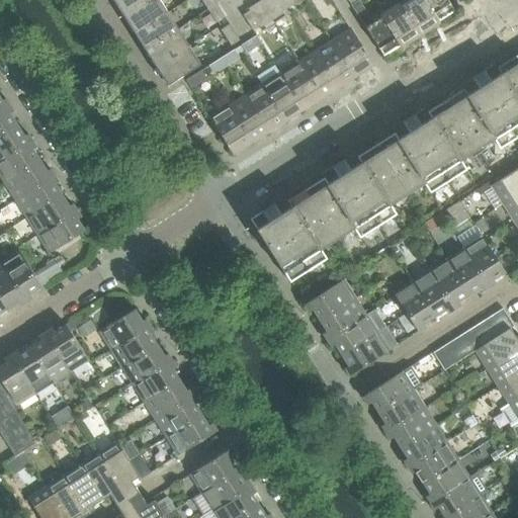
[(148,0),(111,0),(122,16),(148,0)]
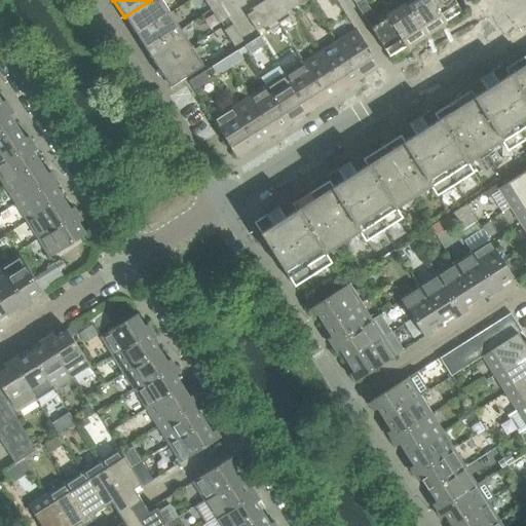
[(170,13),(160,0),(150,0),(124,16),(137,35),(170,13)]
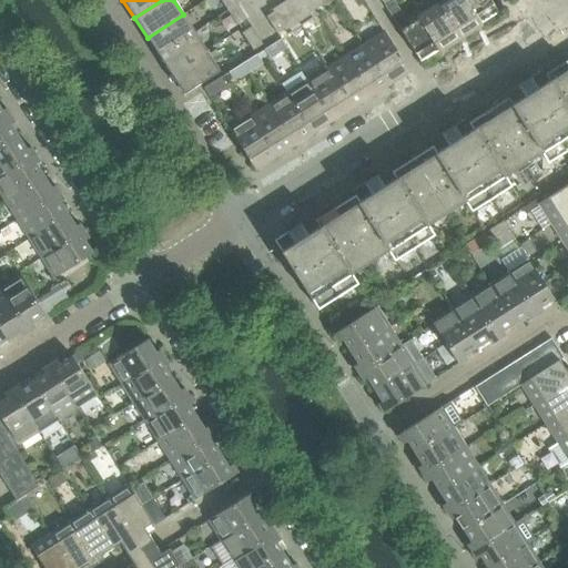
[(237,6),(233,0),(220,0),(227,11),(237,6)]
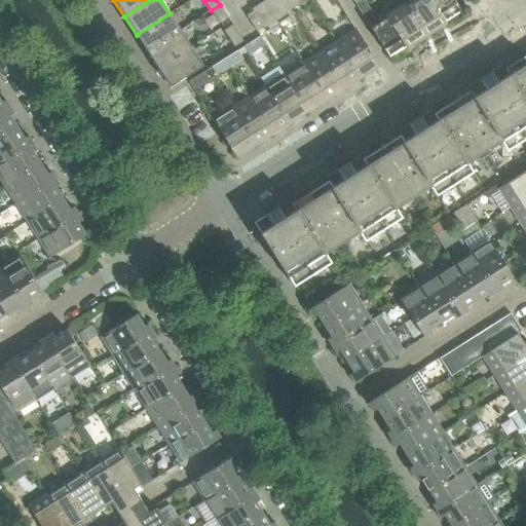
[(291,9),(285,0),(266,0),(262,3),(273,21),(291,9)]
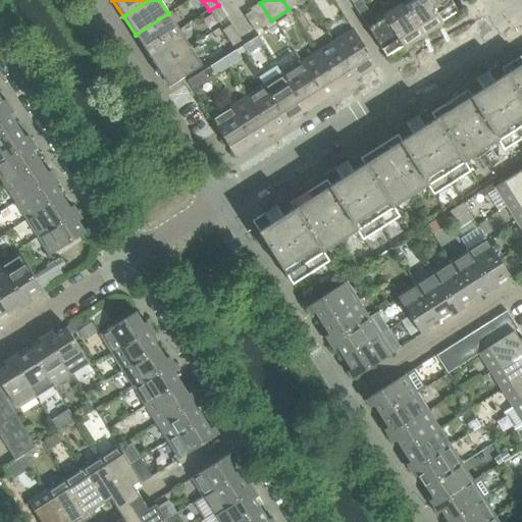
[(297,5),(293,0),(282,0),(289,9),(297,5)]
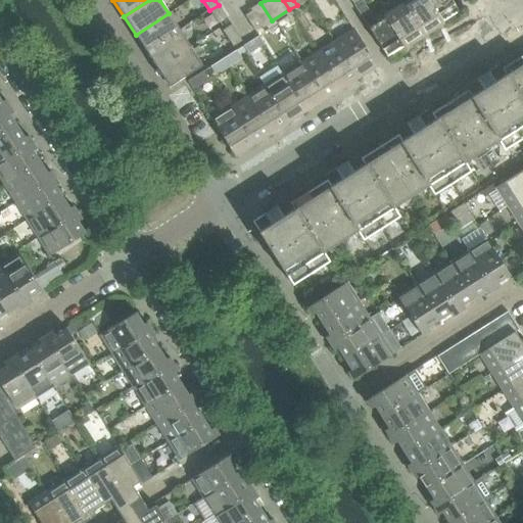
[(424,36),(405,4),(401,0),(392,0),(391,1),(396,9),(386,16),(405,46),(410,42),(411,44),(424,36)]
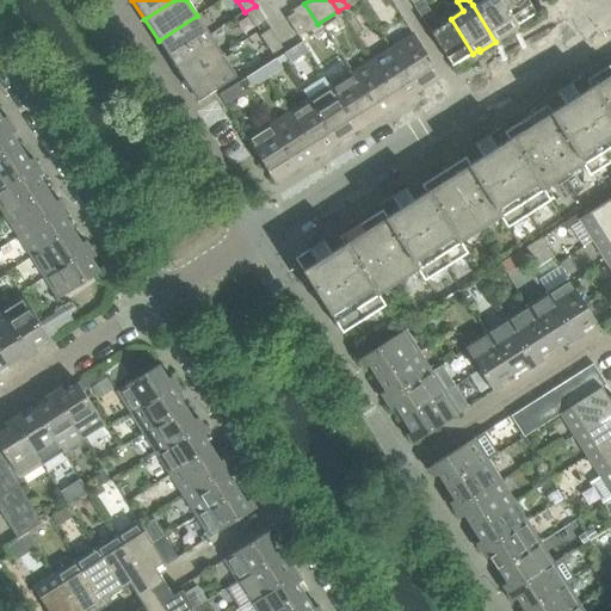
[(516,26),(499,0),(480,0),(473,5),(495,42),(511,32),(510,30),(516,26)]
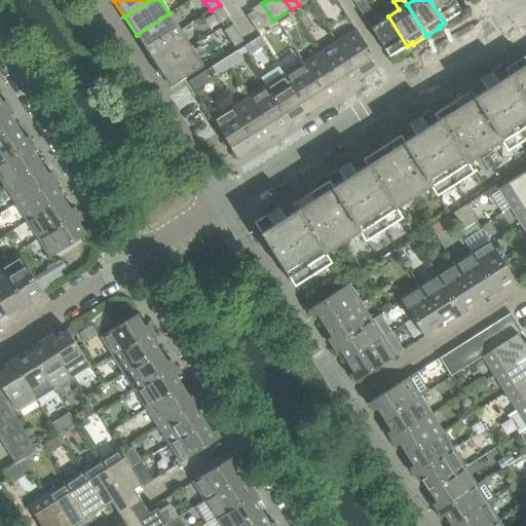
[(461,11),(454,0),(429,0),(444,23),(461,11)]
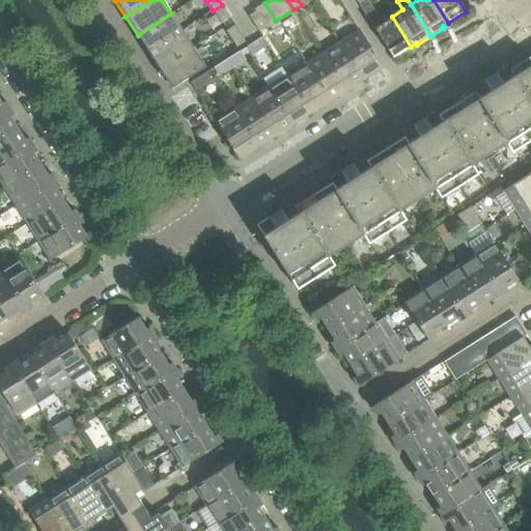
[(411,47),(392,17),(391,17),(392,18),(383,24),(368,1),(360,6),(393,58),(393,57),(394,57),(411,47)]
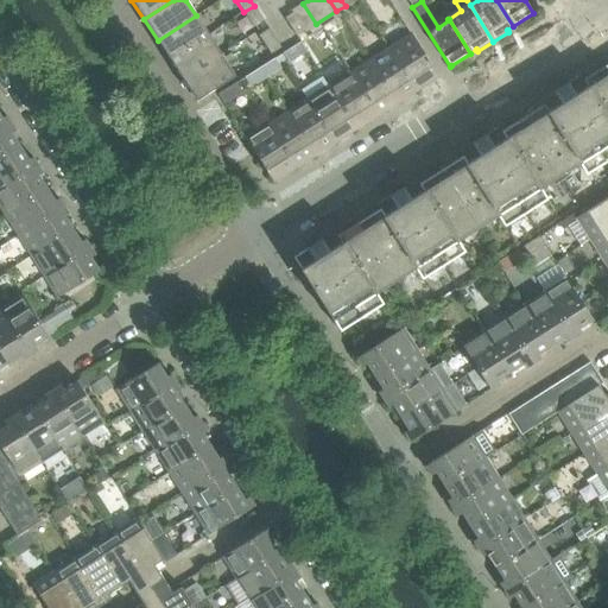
[(264,20),(254,6),(244,12),(253,27),(264,20)]
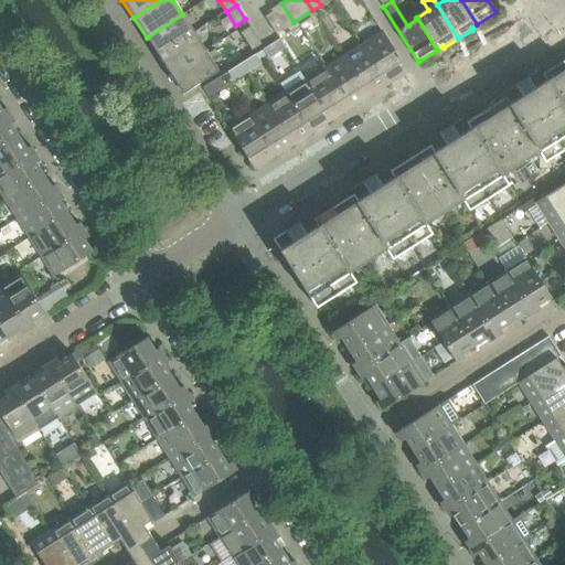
[(283,29),(273,12),(265,17),(276,34),(283,29)]
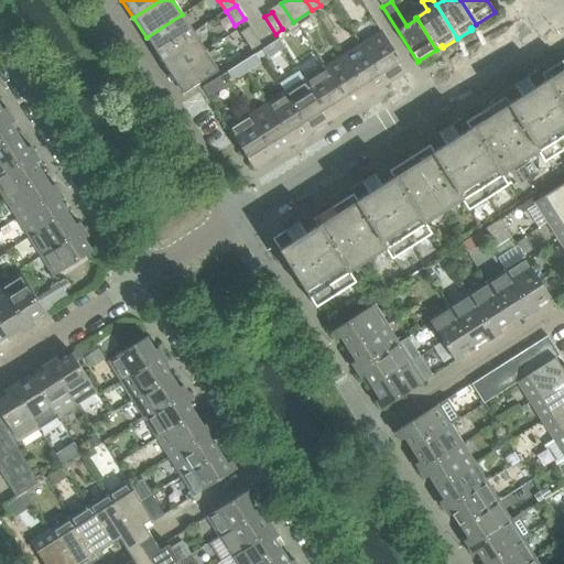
[(194,32),(182,14),(147,38),(158,55),(194,32)]
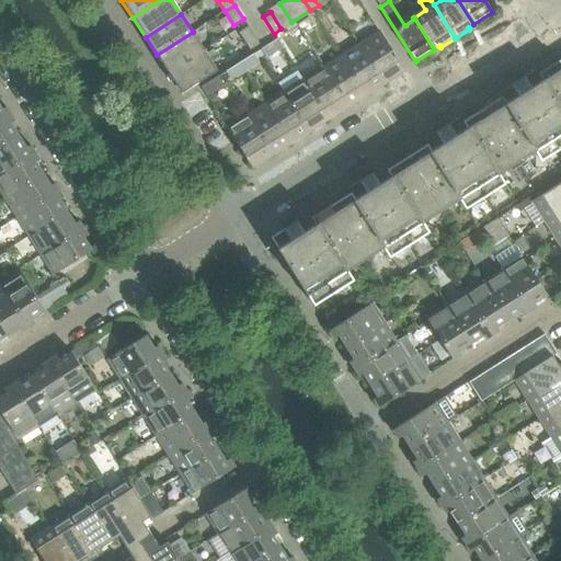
[(259,44),(248,27),(239,33),(250,50),(259,44)]
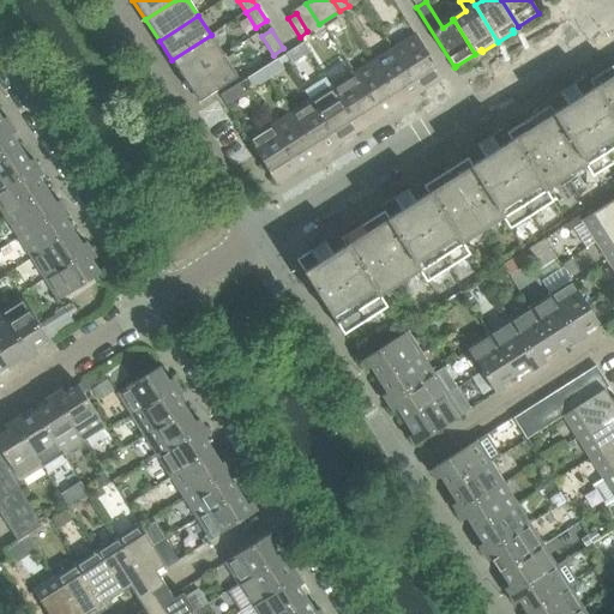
[(223,55),(211,35),(172,60),(184,80),(223,55)]
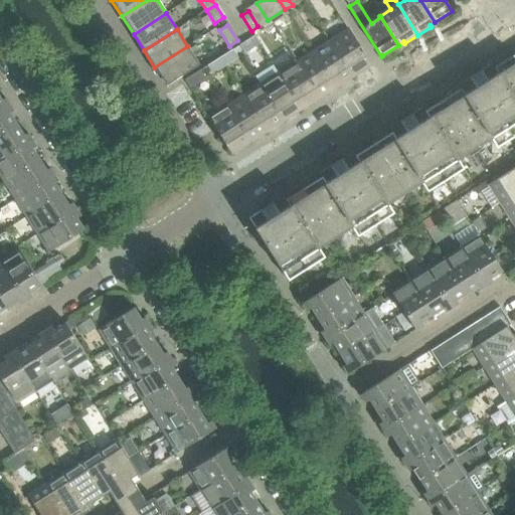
[(370,64),(349,29),(330,41),(351,76),(370,64)]
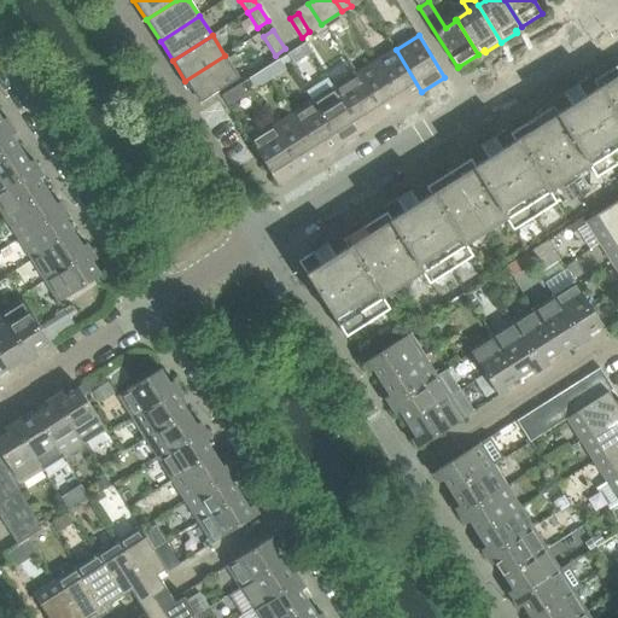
[(295,64),(312,53),(305,44),(287,54),(295,64)]
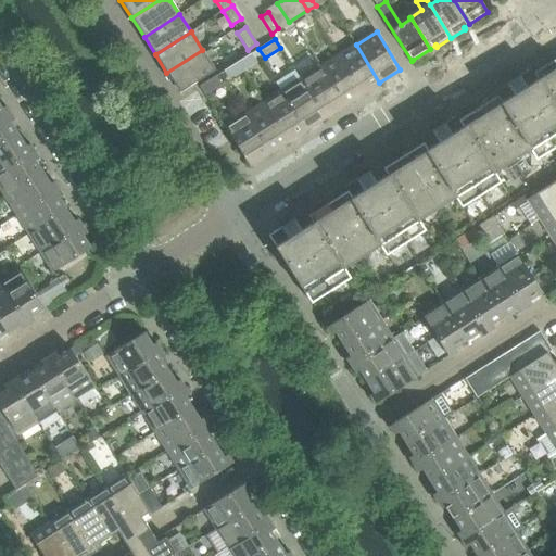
[(379,83),(356,45),(338,57),(355,85),(362,93),(379,83)]
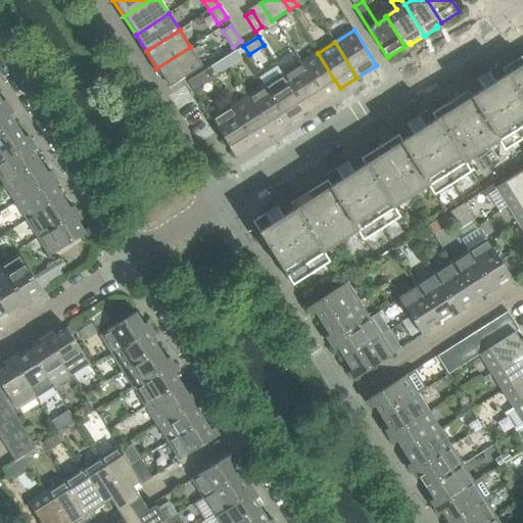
[(202,65),(190,47),(156,68),(169,87),(185,77),(185,78),(189,75),(202,65)]
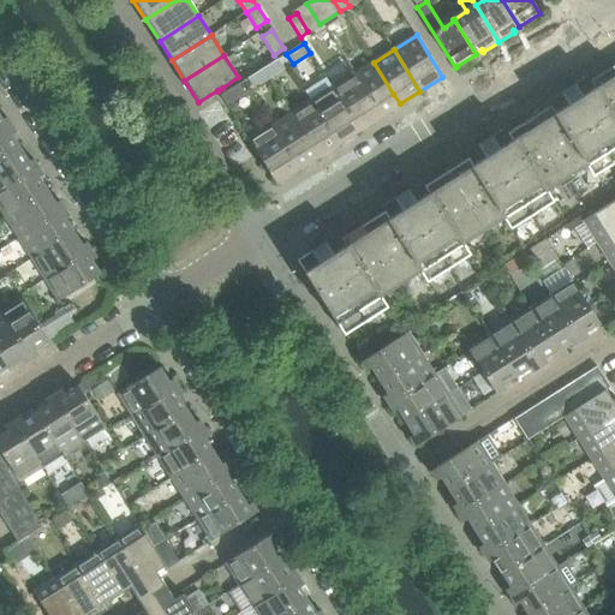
[(284,70),(278,59),(263,70),(269,79),(284,70)]
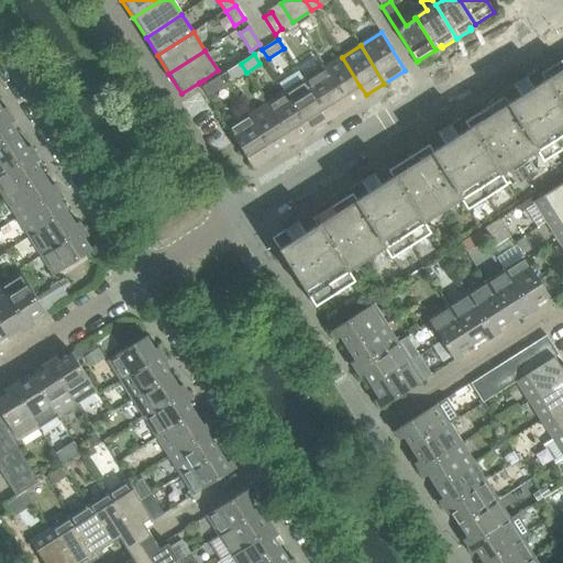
[(360,86),(342,57),(322,69),(346,108),(366,95),(360,86)]
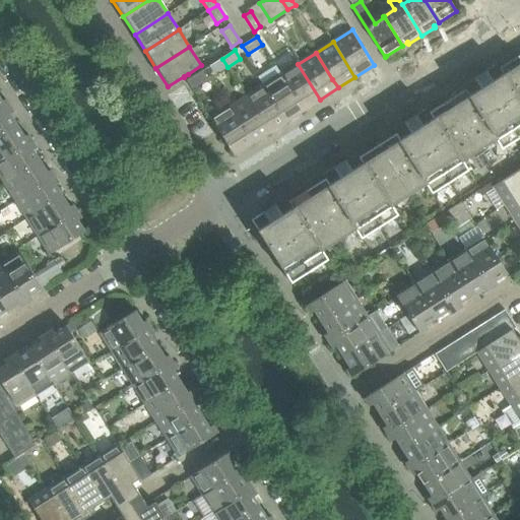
[(519,58),(518,56),(500,67),(498,63),(473,78),(477,85),(467,91),(465,89),(448,101),(463,124),(480,150),(496,141),(502,150),(519,138),(519,58)]
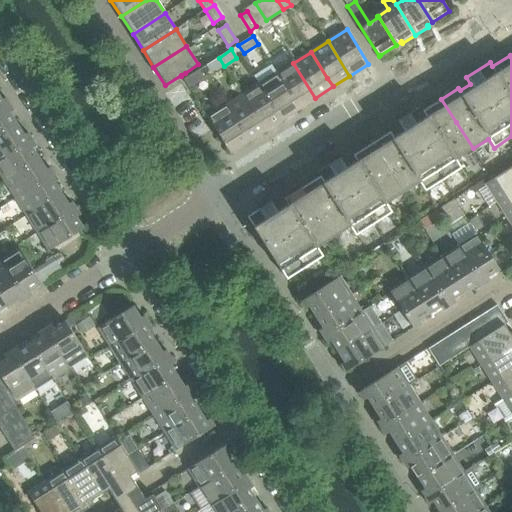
[(224,66),(219,58),(206,66),(211,74),(224,66)]
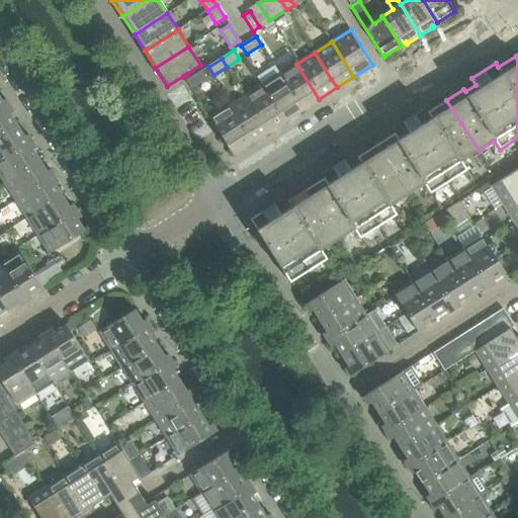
[(319,99),(296,64),(280,74),(303,109),(319,99)]
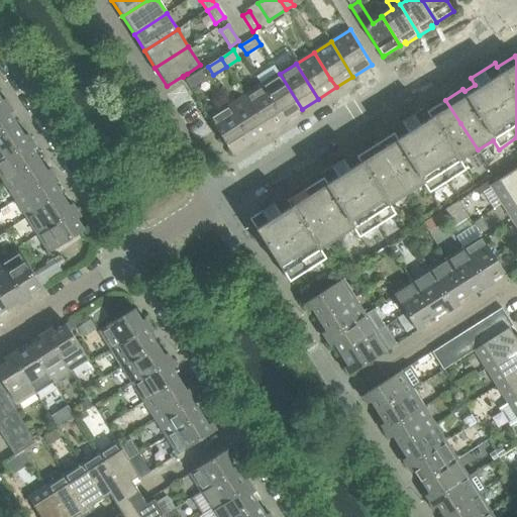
[(191,89),(206,79),(201,71),(186,81),(191,89)]
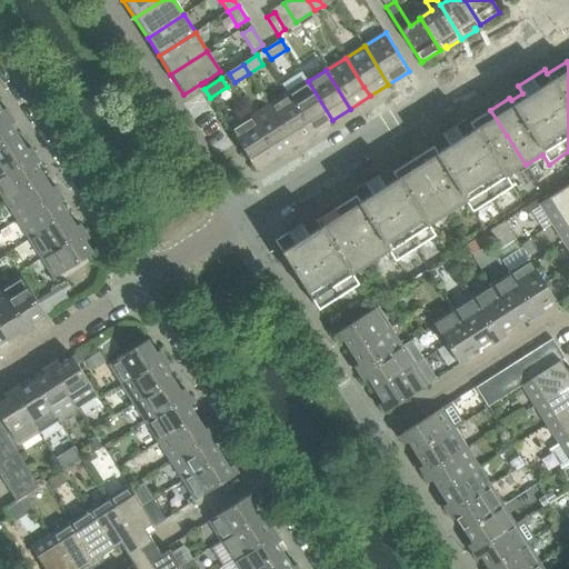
[(332,120),(308,81),(288,95),(312,132),(332,120)]
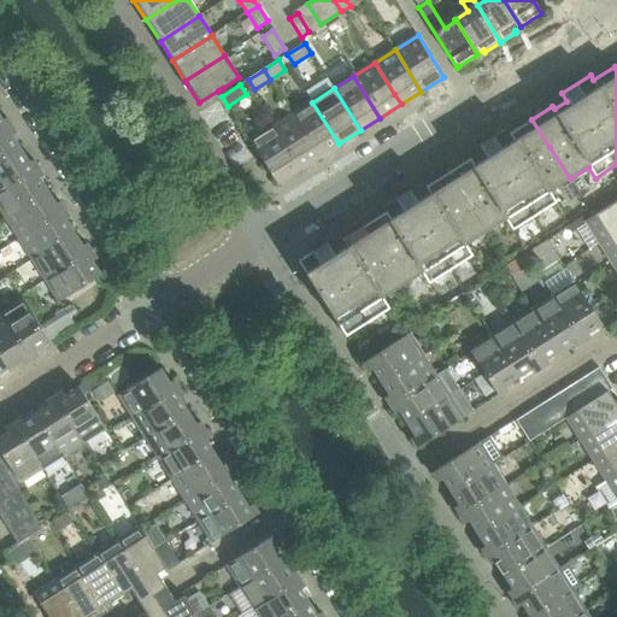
[(339,144),(312,103),(293,115),(319,157),(339,144)]
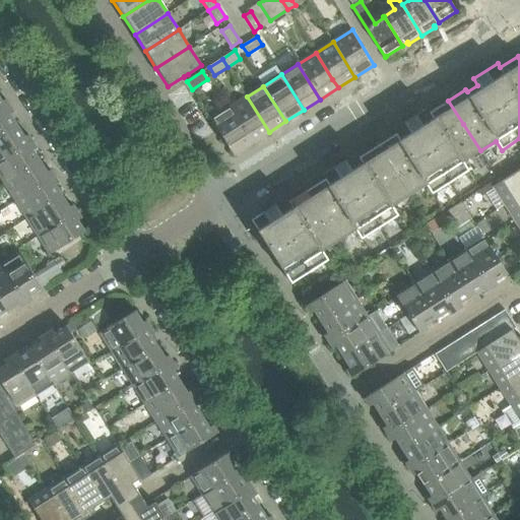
[(269,132),(247,96),(230,108),(252,142),(269,132)]
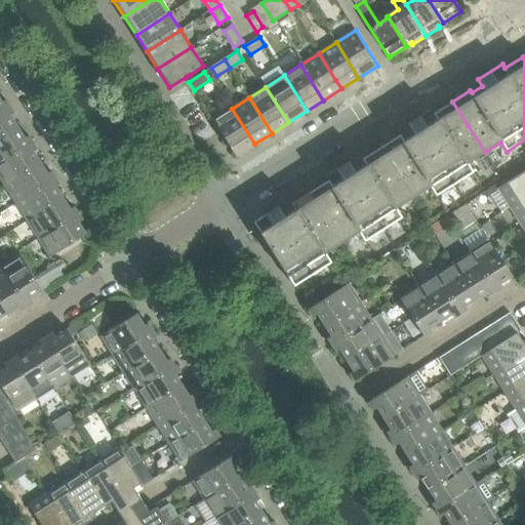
[(0,113),(9,107),(5,101),(2,103),(0,99),(0,113)]
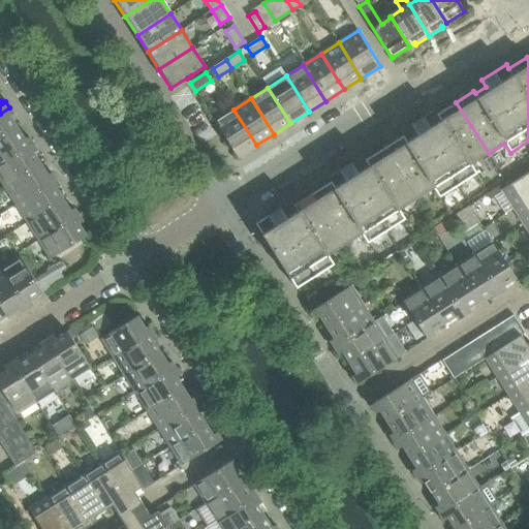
[(471,164),(489,153),(471,126),(456,102),(437,114),(435,110),(424,117),(410,125),(414,131),(404,138),(403,136),(383,148),(416,199),(434,189),(440,198),(476,175),(471,164)]
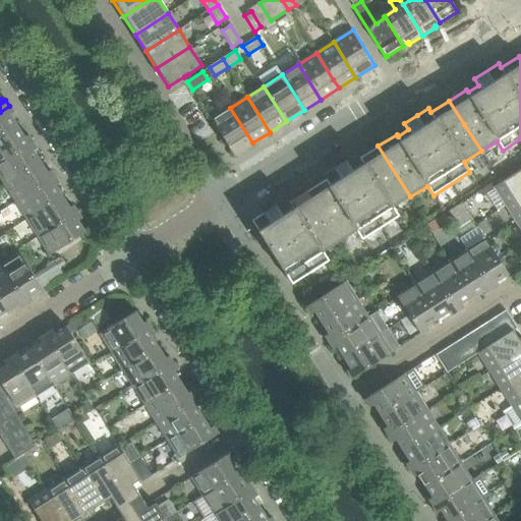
[(0,136),(17,126),(10,115),(13,113),(9,106),(0,112),(0,136)]
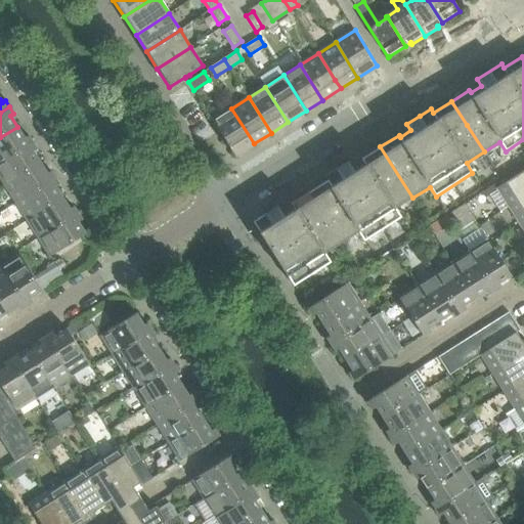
[(254,143),(231,108),(213,121),(231,149),(234,156),(254,143)]
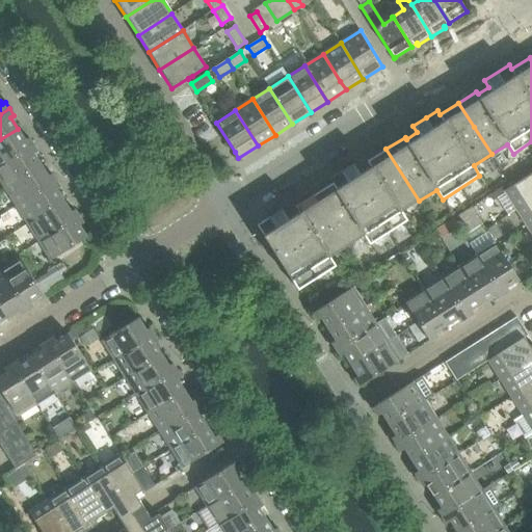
[(0,165),(33,144),(29,138),(25,140),(18,129),(0,139),(0,165)]
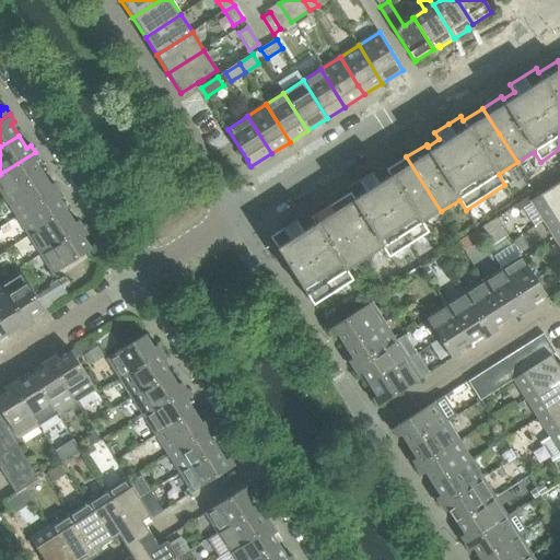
[(0,190),(4,198),(43,174),(35,162),(39,160),(35,152),(0,174),(0,190)]
